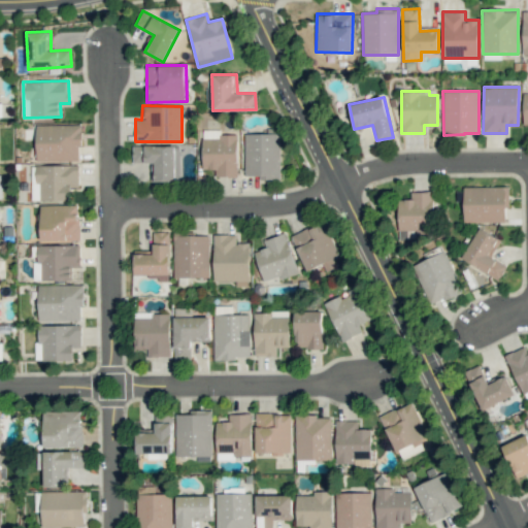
[(36,161),(80,160),(80,125),(36,125),(36,161)]
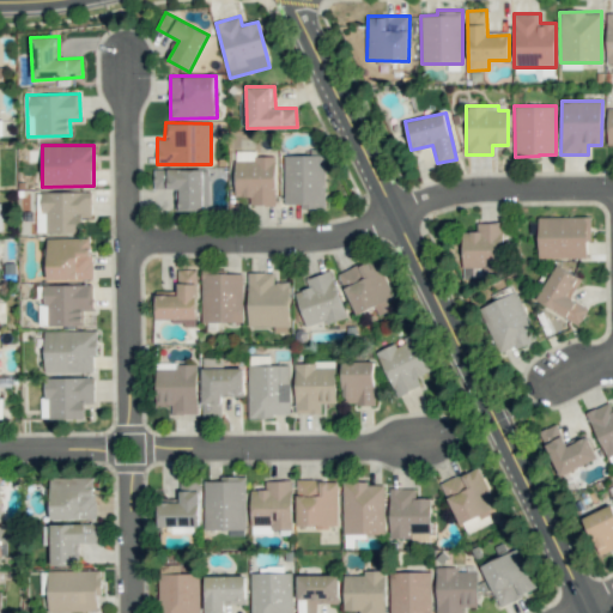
[(275,205),(275,157),(256,156),(256,151),(236,151),(235,196),(250,196),(250,205),(275,205)]
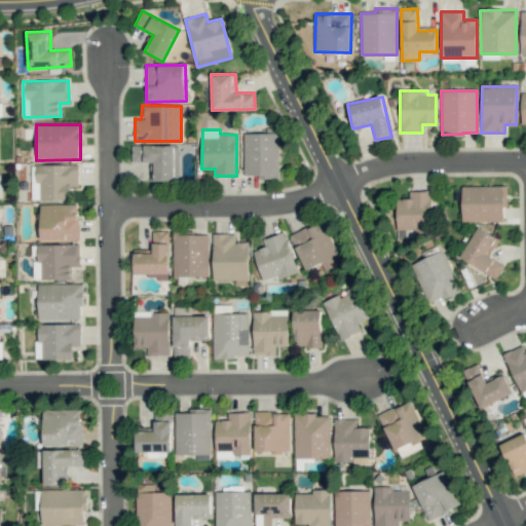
[(243,175),(259,175),(259,179),(279,179),(279,134),(243,133),(243,175)]
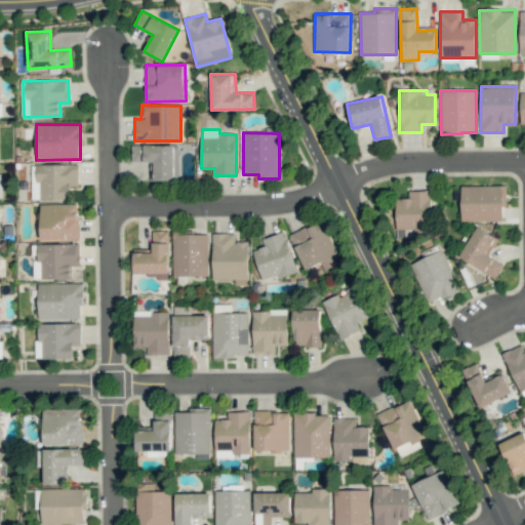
[(154,180),(178,180),(177,145),(131,146),(132,162),(153,161),(154,180)]
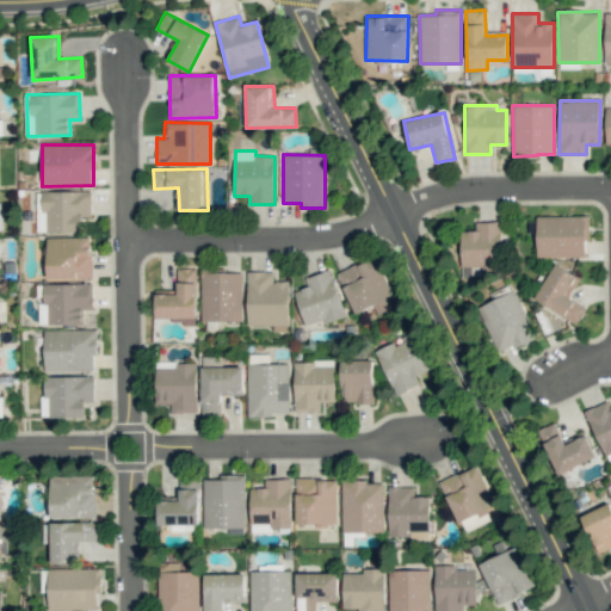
[(587,216),(537,216),(536,257),(587,257),(587,216)]
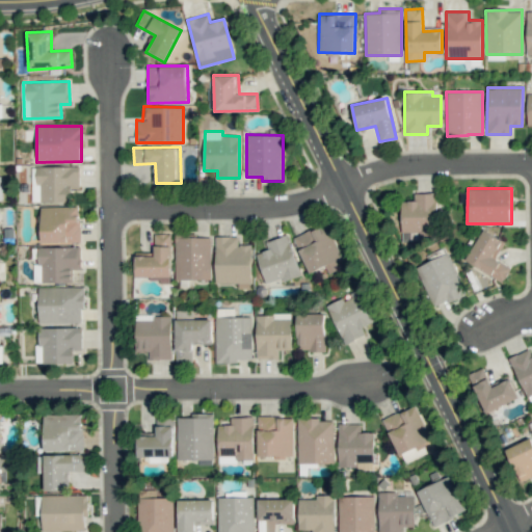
[(401,201),(401,234),(434,234),(435,193),(414,193),(414,201),(401,201)]
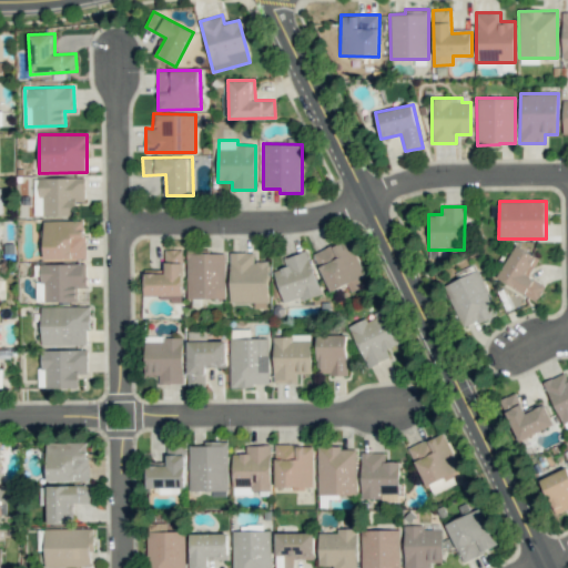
[(43,221),(44,260),(85,259),(84,220),(43,221)]
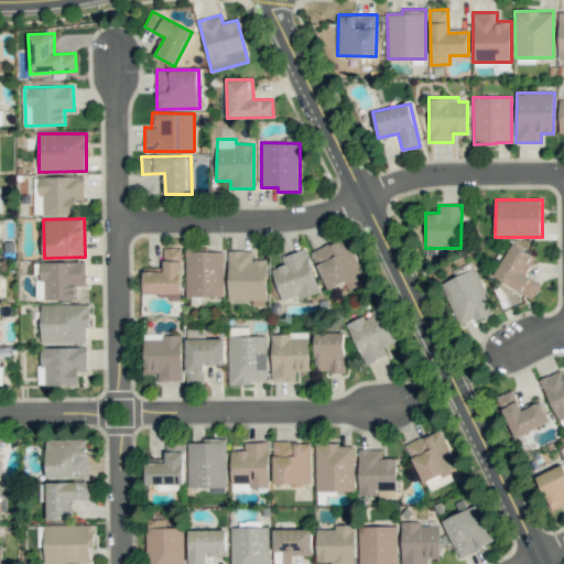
[(327,290),(345,282),(348,290),(366,282),(347,237),(311,252),(327,290)]
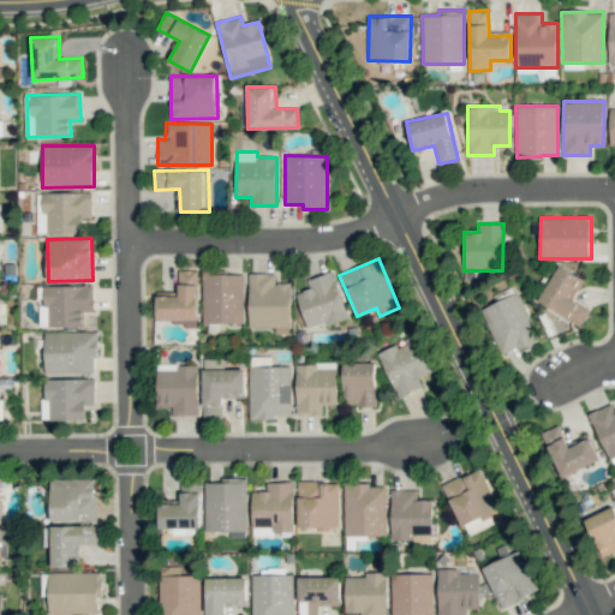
[(537,300),(580,327),(591,310),(572,299),(584,280),(560,266),(537,300)]
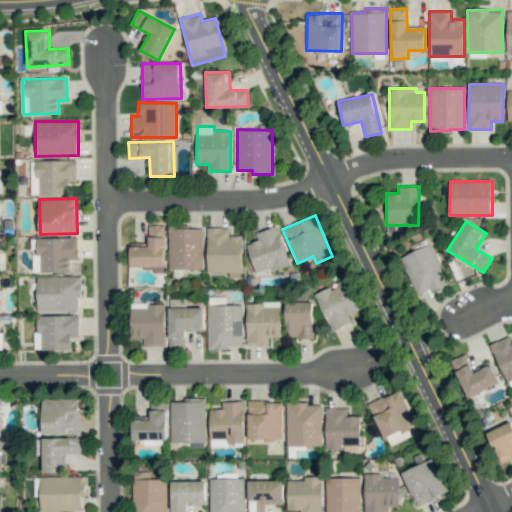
[(130,246),(130,267),(155,266),(156,270),(164,270),(164,225),(148,225),(148,246),(130,246)]
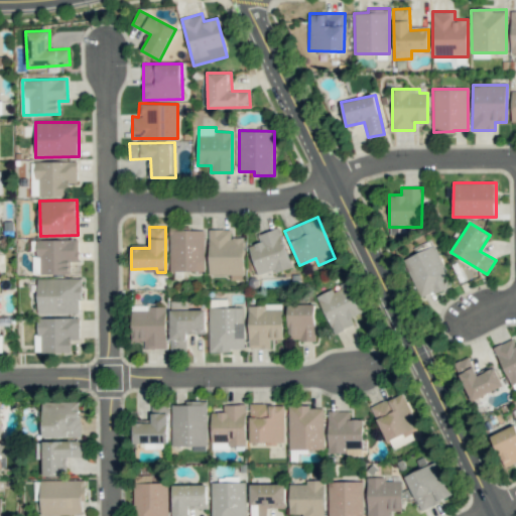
[(169,271),(205,271),(205,230),(177,230),(177,227),(170,227),(169,271)]
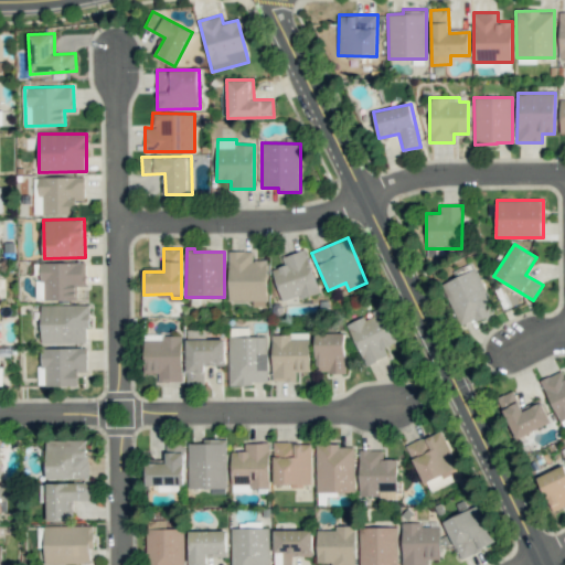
[(285,265),(272,269),(284,304),(319,290),(305,249),(281,257),(285,265)]
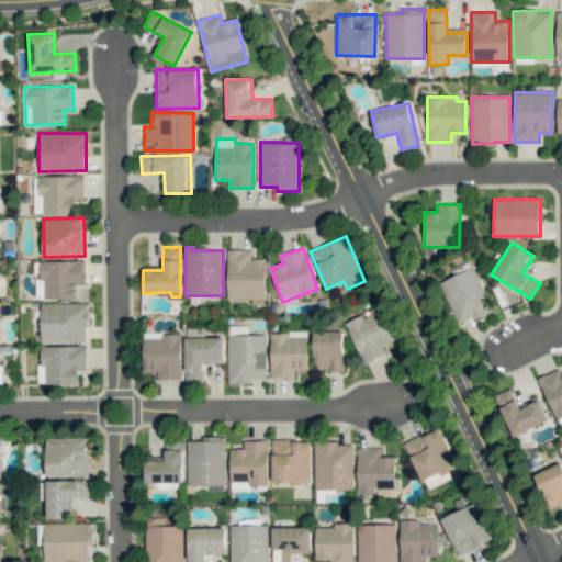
[(228,300),(251,299),(251,305),(266,304),(265,258),(251,259),(251,249),(227,250),(228,300)]
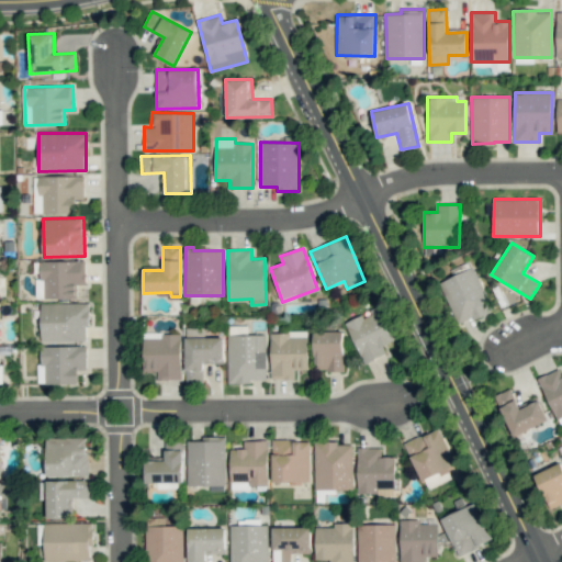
[(76,299),(76,284),(86,284),(85,260),(41,261),(41,299),(76,299)]
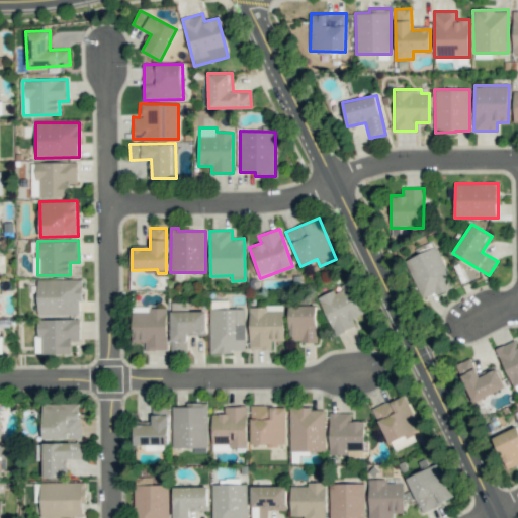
[(421,299),(453,286),(438,246),(405,259),(421,299)]
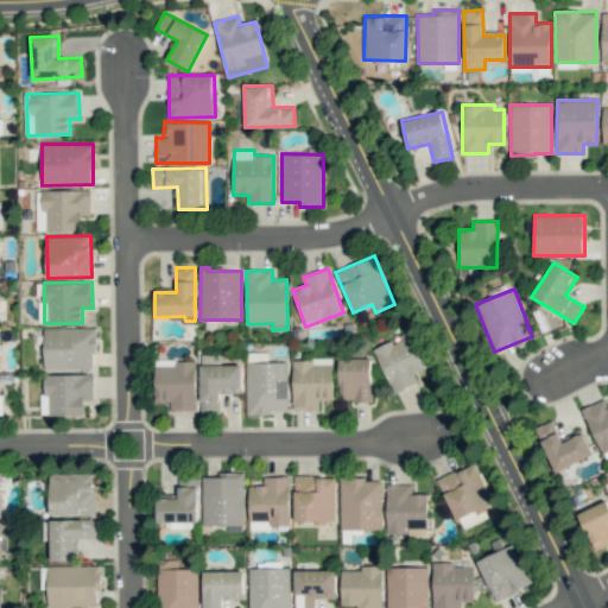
[(44,369),(95,369),(94,328),(44,328),(44,369)]
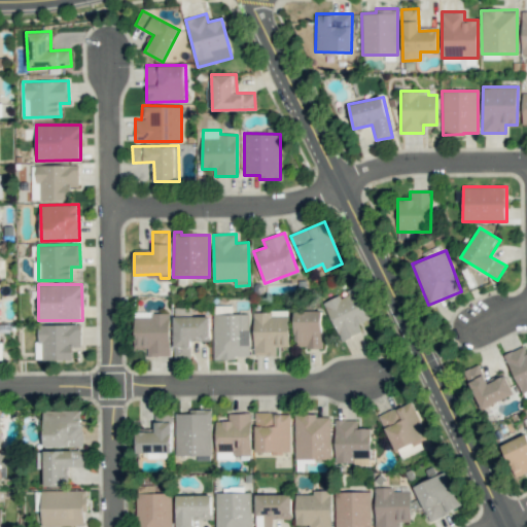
[(341,341),(361,331),(358,324),(370,319),(357,290),(341,297),(340,295),(323,302),(341,341)]
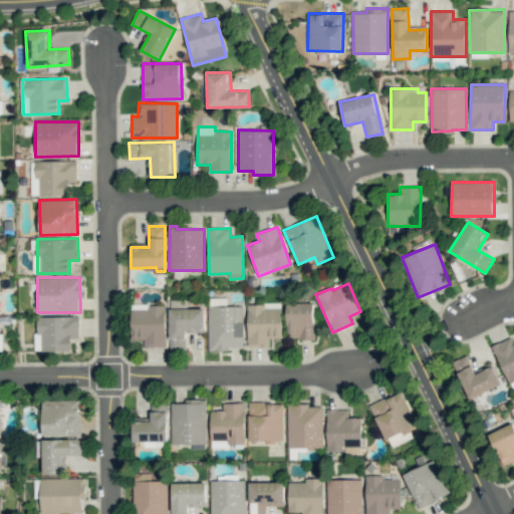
[(248,346),(269,346),(269,338),(281,338),(281,303),(247,304),(248,346)]
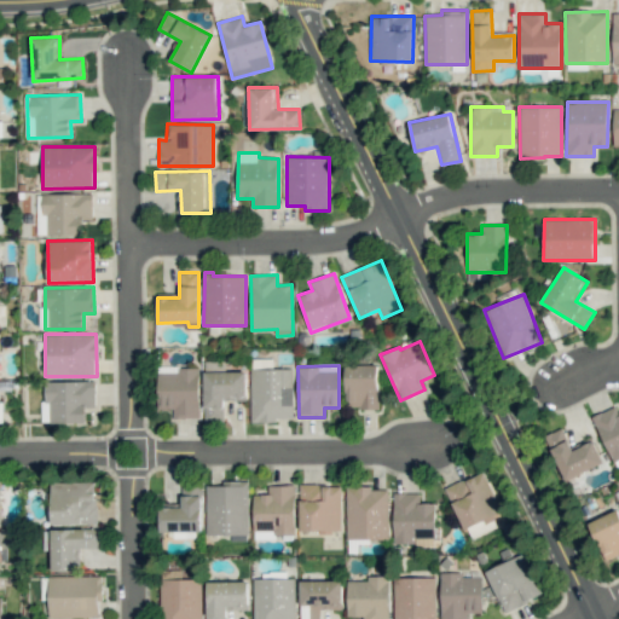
[(379,409),(377,365),(345,365),(346,409),(379,409)]
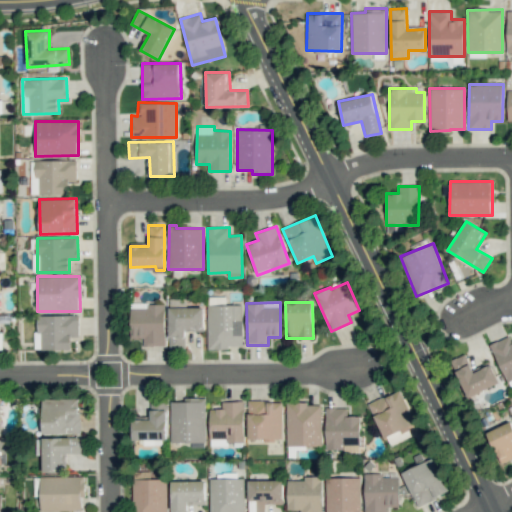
[(131,338),(143,338),(143,346),(165,346),(164,303),(130,304),(131,338)]
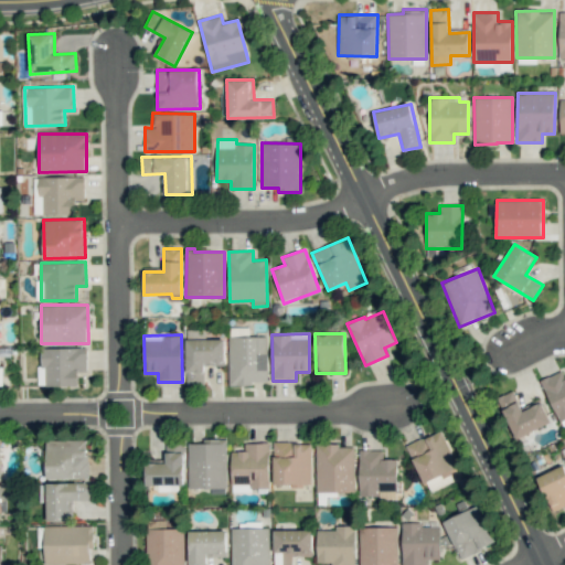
[(267,337),(228,337),(230,384),(267,384),(267,337)]
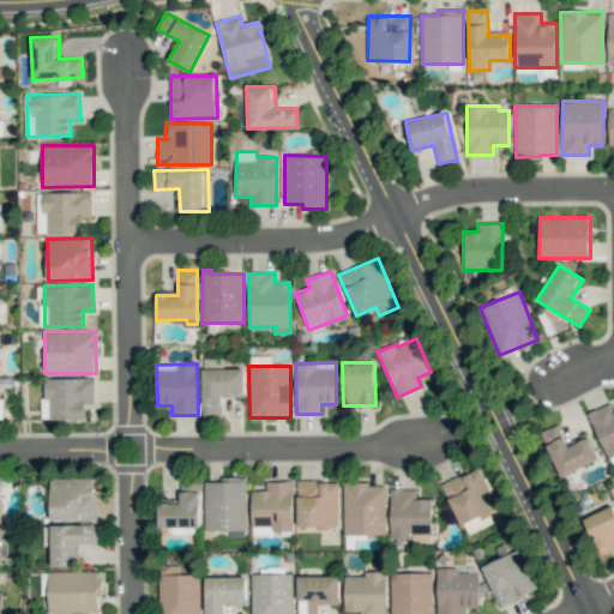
[(244,368),(202,368),(203,417),(222,417),(222,397),(245,397),(244,368)]
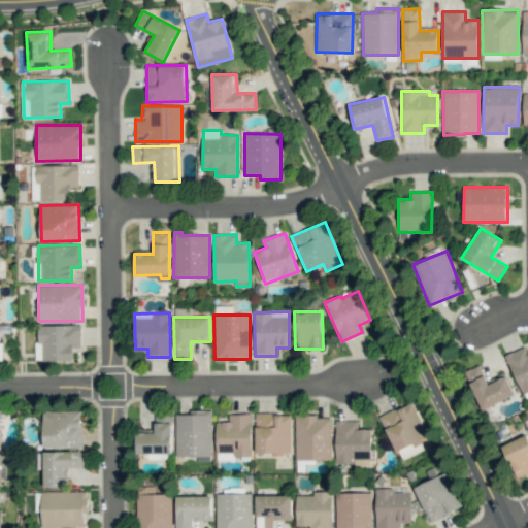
[(36,326),(36,360),(72,360),(72,348),(80,348),(80,325),(36,326)]
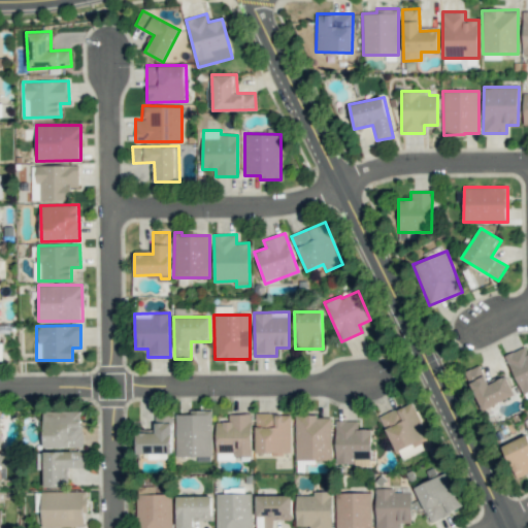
[(527,350),(526,345),(504,355),(524,398),(527,396),(527,350)]
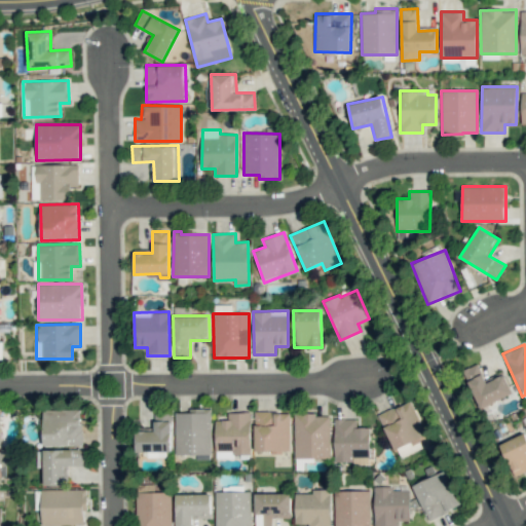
[(513,393),(503,374),(486,382),(478,364),(462,371),(480,409),(513,393)]
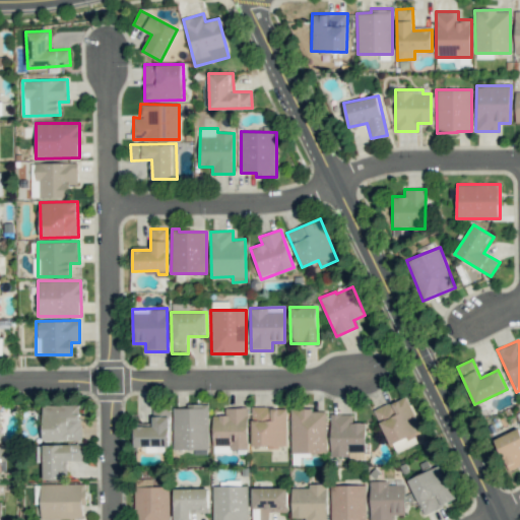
[(421,431),(406,395),(374,410),(390,445),(421,431)]
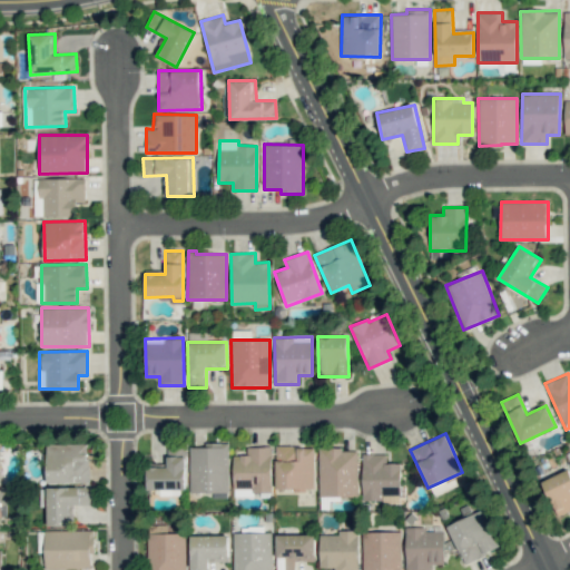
[(228,442),(204,443),(204,448),(189,448),(190,493),(228,492),(228,442)]
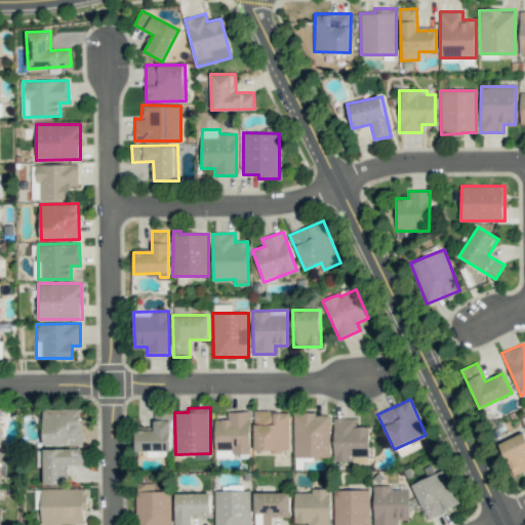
[(43,445),(81,444),(81,409),(43,409),(43,445)]
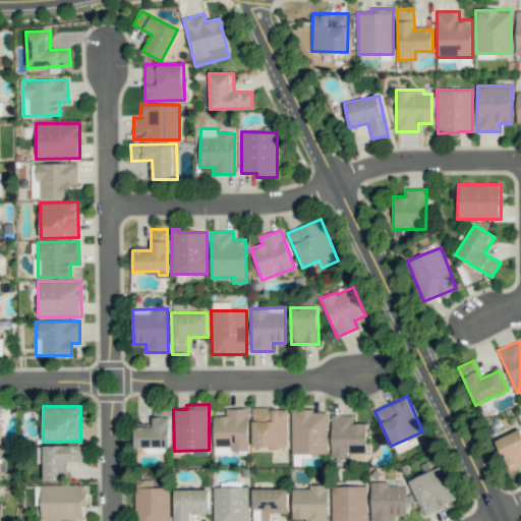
[(134,426),(134,447),(169,448),(170,408),(153,407),(153,426),(134,426)]
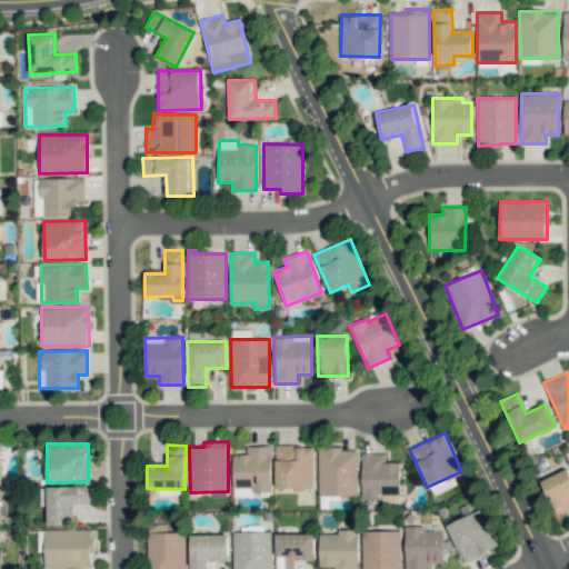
[(270,446),(246,447),(246,455),(232,455),(233,490),(271,490),(270,446)]
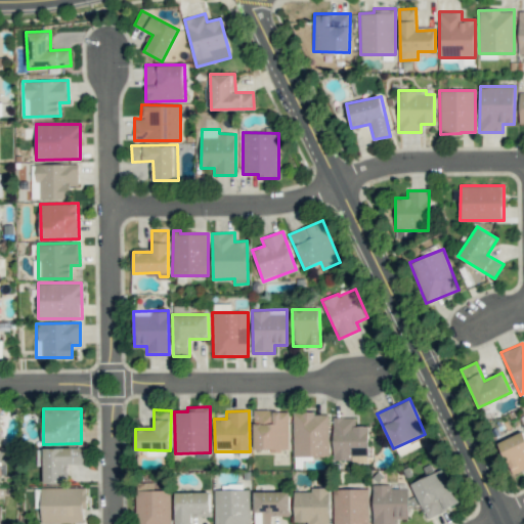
[(289,410),(253,410),(254,449),(289,449),(289,410)]
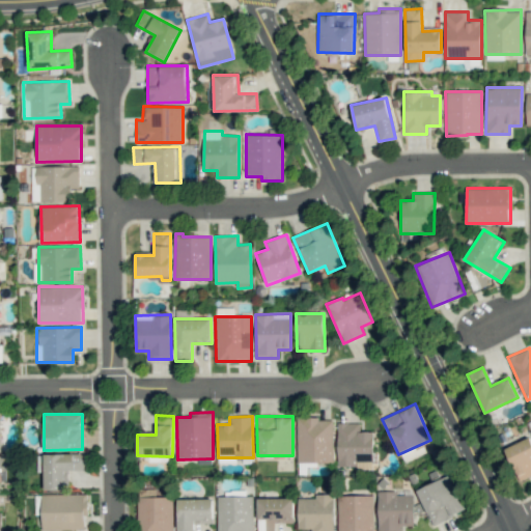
[(298,463),(334,463),(333,418),(297,419),(298,463)]
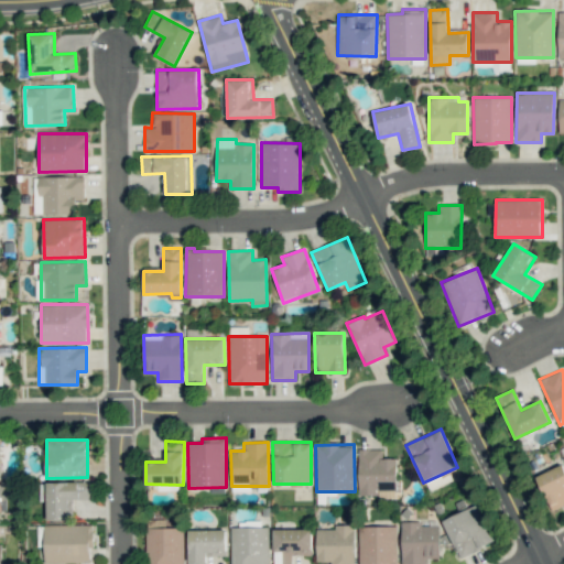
[(397,458),(382,458),(382,449),(359,449),(358,494),(396,494),(397,458)]
